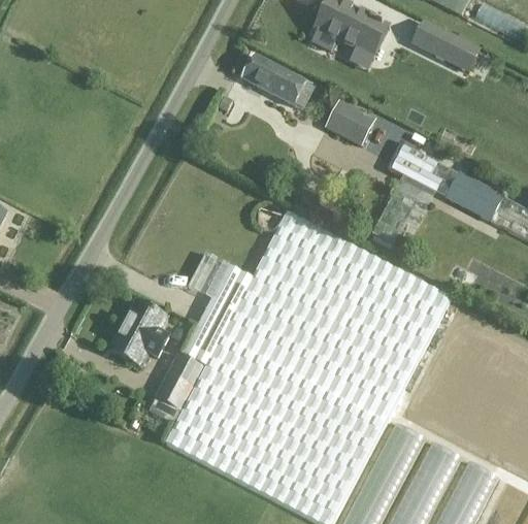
[(336,38),(373,57),(390,26),(384,23),(385,22),(378,19),(378,20),(338,0),(328,0),(315,28),(319,30),(312,40),(331,50),(336,38)]
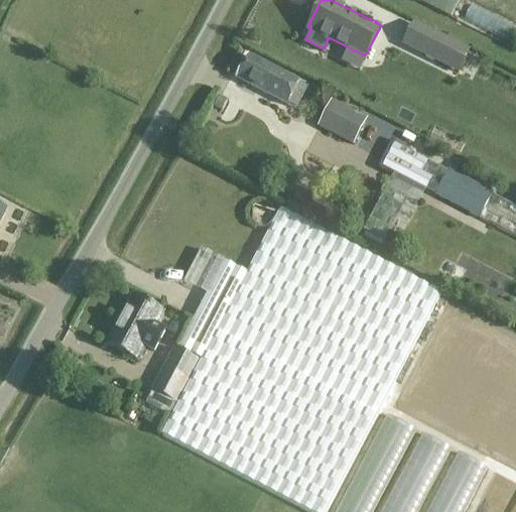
[(423,0),(452,14),(456,6),(461,8),(464,0),(423,0)]
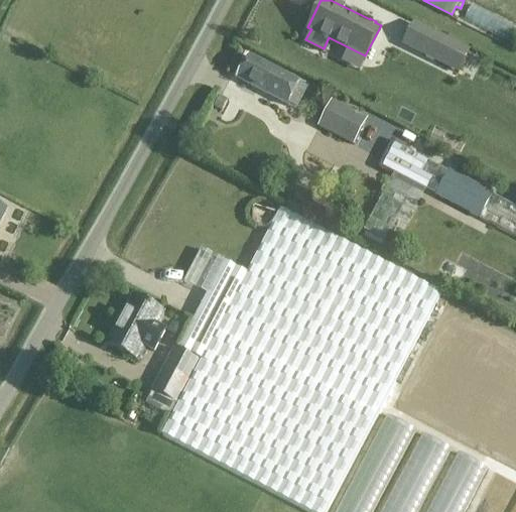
[(469,3),(464,17),(510,33),(514,18),(469,3)]
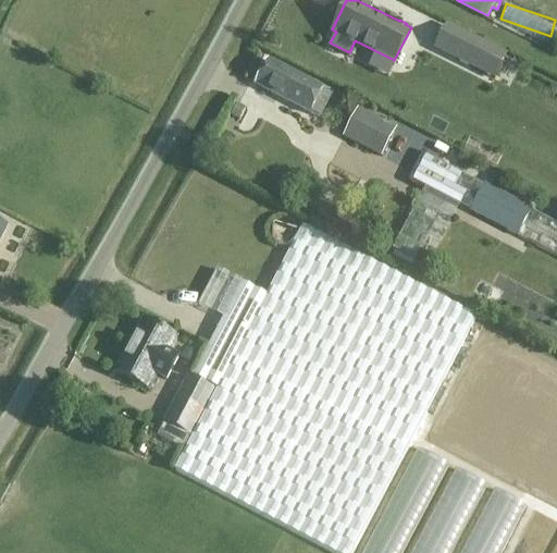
[(494,75),(506,51),(467,32),(455,56),(494,75)]
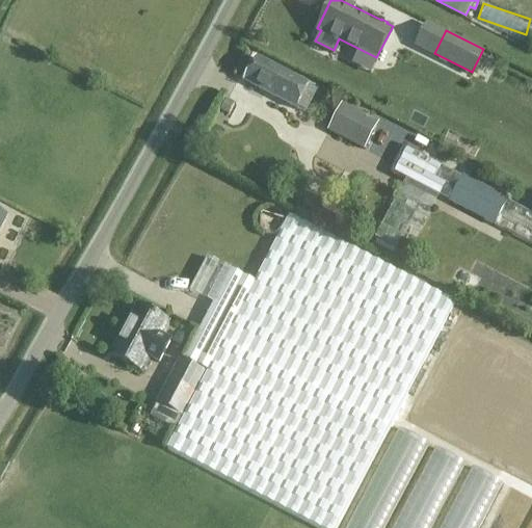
[(243,78),(293,104),(307,79),(256,53),(243,78)]
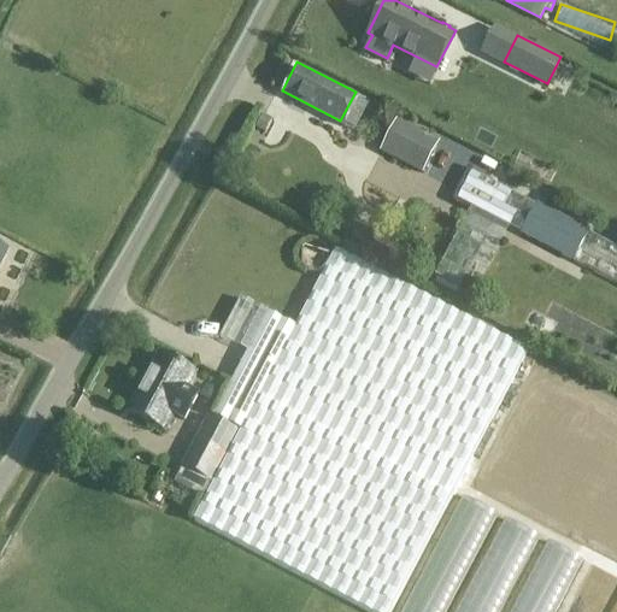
[(380,148),(422,170),(439,137),(397,116),(380,148)]
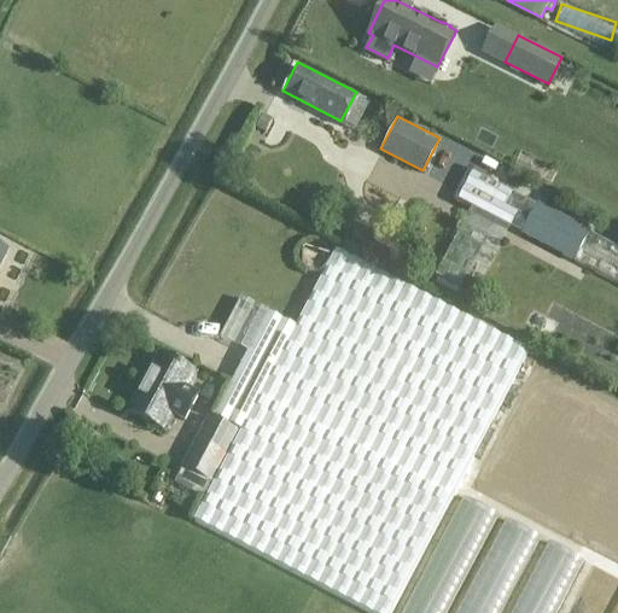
[(509,223),(617,280),(617,244),(471,167),(458,196),(472,204),(436,272),(461,285),(491,229),(503,235),(509,223)]
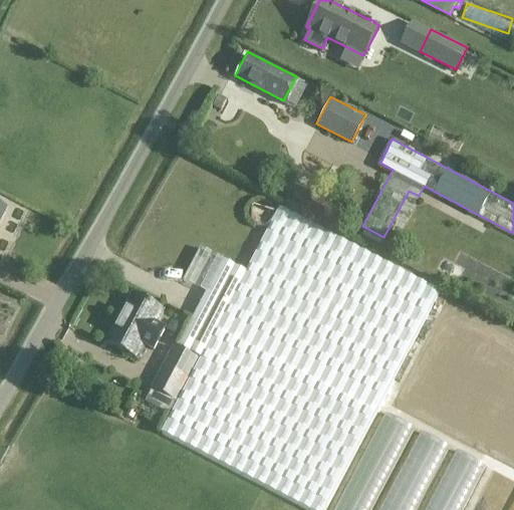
[(162,429),(316,509),(322,509),(440,288),(279,205),(246,268),(223,256),(178,343),(201,355),(162,429)]
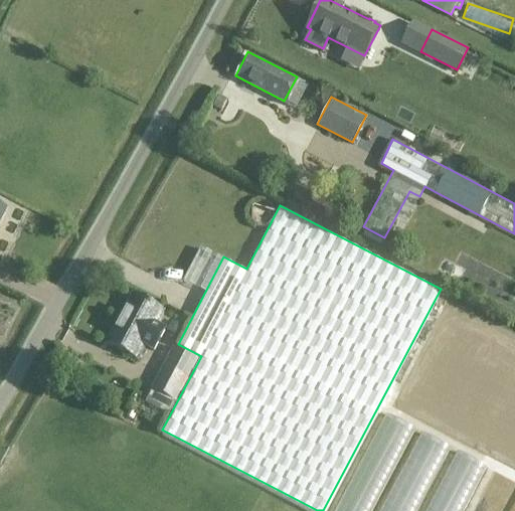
[(107,341),(138,357),(149,337),(155,341),(163,327),(161,319),(159,318),(164,308),(133,292),(107,341)]
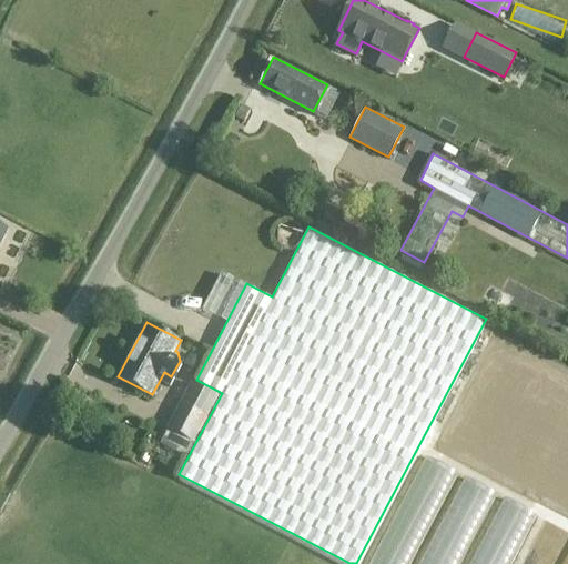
[(421,451),(367,563),(411,563),(457,467),(421,451)]
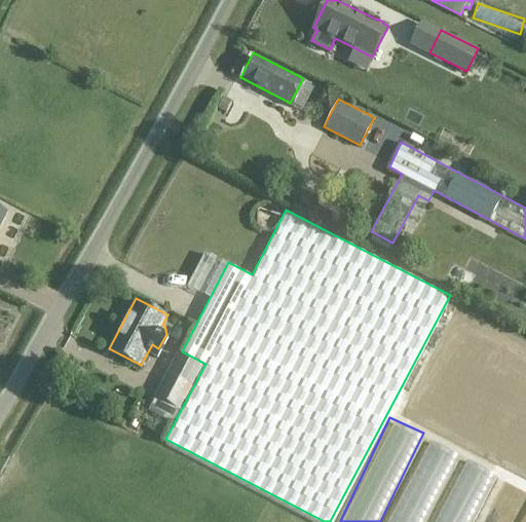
[(472,521),(500,459),(436,432),(431,440),(461,453),(430,521),(472,521)]
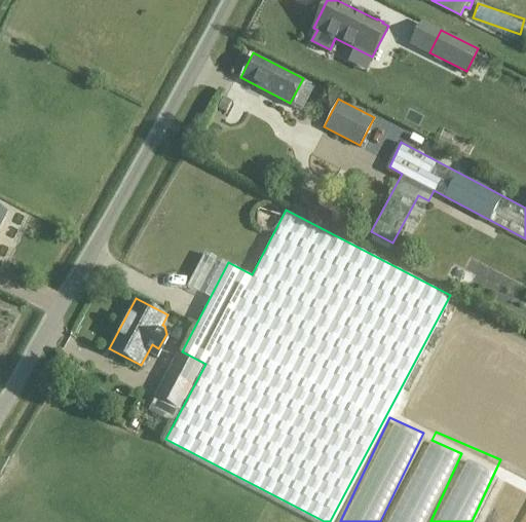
[(424,437),(384,521),(425,521),(458,452),(424,437)]
